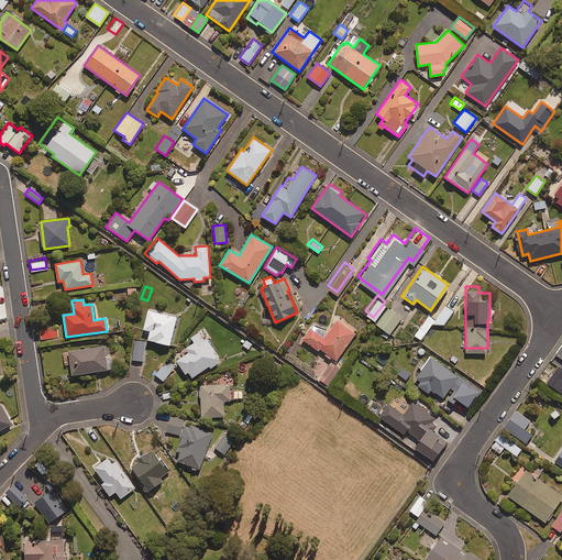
[(419,335),(433,316),(441,321),(452,306),(444,300),(433,315),(428,310),(412,330),(419,335)]
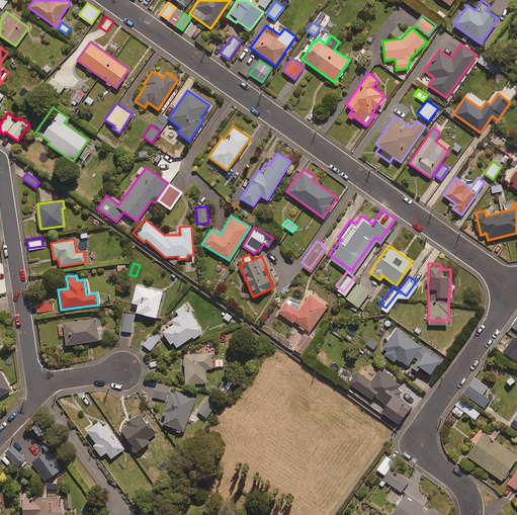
[(368,288),(356,279),(345,294),(357,304),(368,288)]
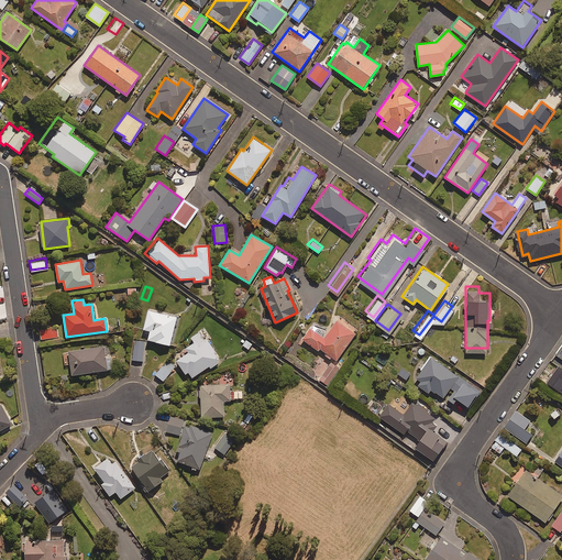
[(176,316),(149,309),(143,330),(150,332),(147,341),(169,347),(176,316)]
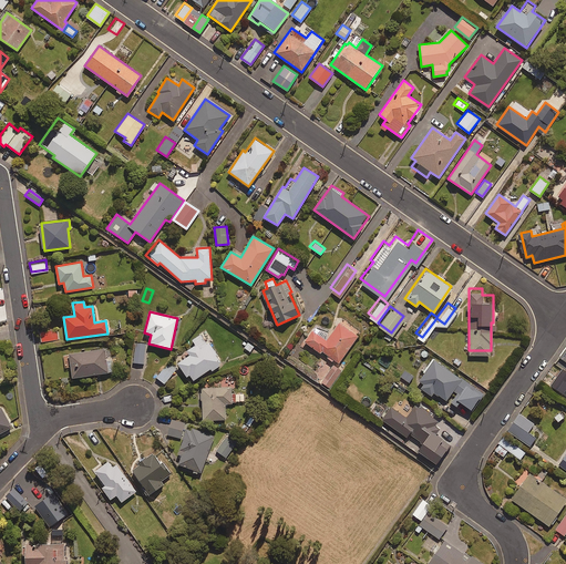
[(325,351),(331,356),(332,355),(337,358),(357,330),(337,316),(327,330),(318,324),(315,328),(310,325),(302,336),(319,348),(320,346),(327,350),(325,351)]
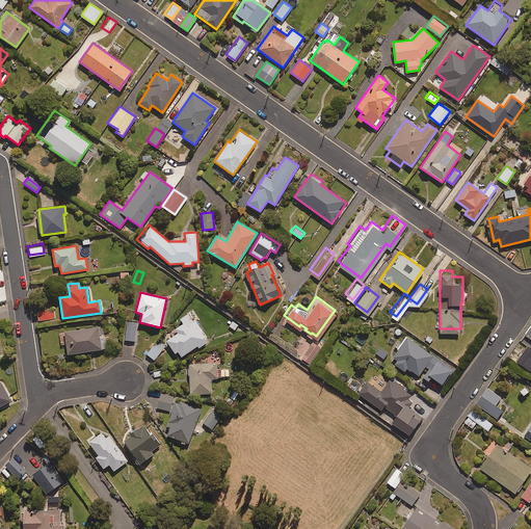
[(207,339),(189,312),(180,318),(183,322),(174,328),(177,334),(166,340),(175,353),(178,351),(181,356),(207,339)]
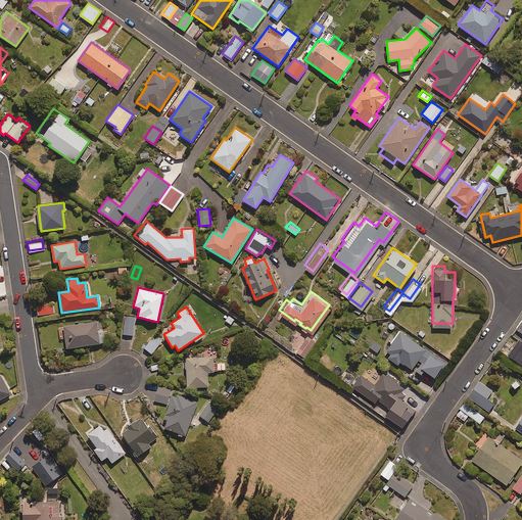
[(134,316),(125,315),(123,333),(132,334),(134,316)]
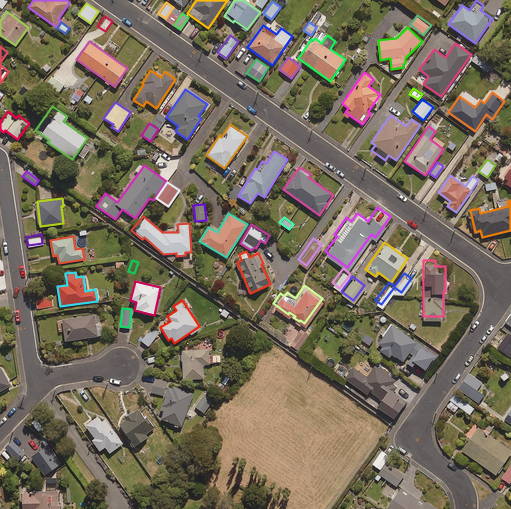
[(96,325),(94,314),(62,319),(65,341),(101,336),(99,324),(96,325)]
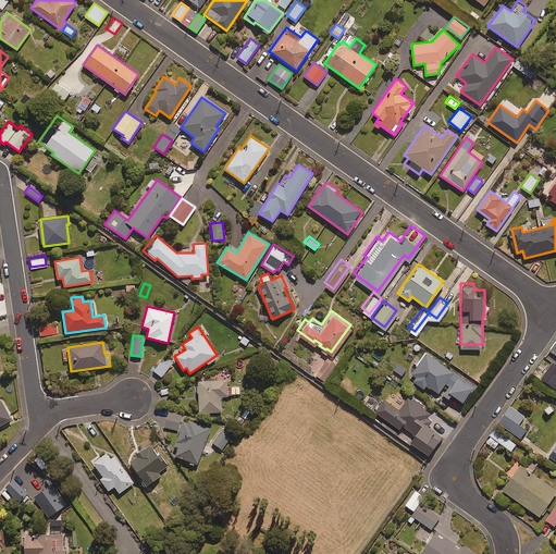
[(437,389),(452,367),(424,347),(409,369),(415,372),(411,376),(422,383),(425,380),(437,389)]
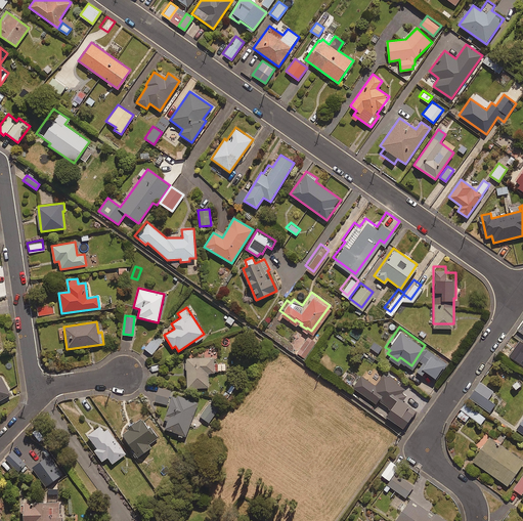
[(314,338),(307,332),(296,348),(303,353),(314,338)]
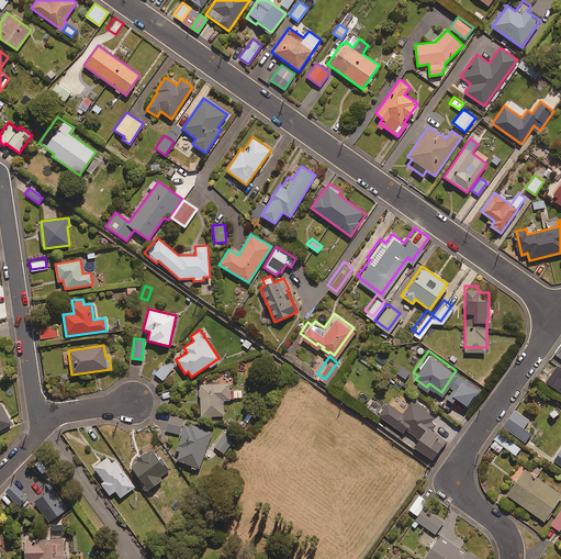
[(175,364),(166,357),(154,375),(163,381),(175,364)]
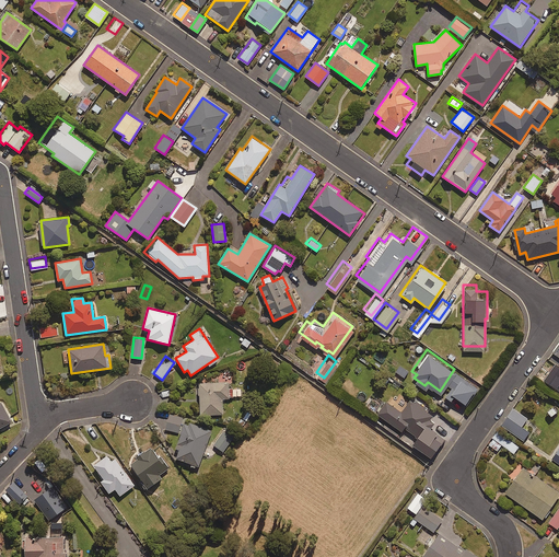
[(543,375),(558,386),(558,362),(555,359),(543,375)]
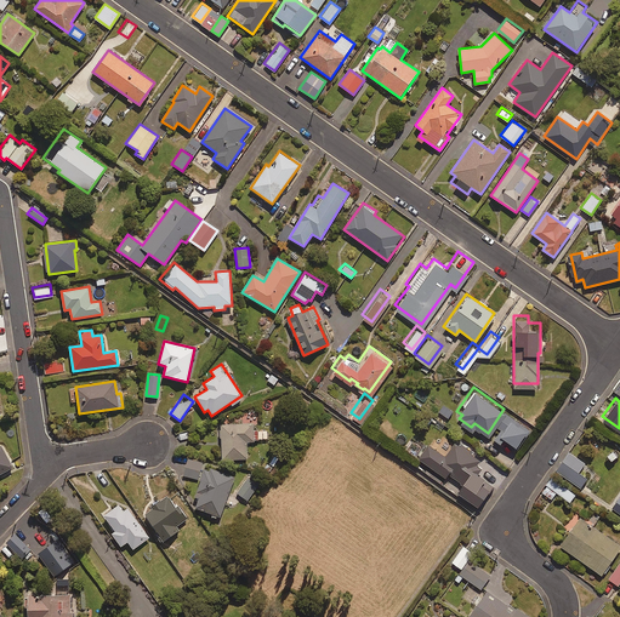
[(504,409),(488,433),(498,439),(502,432),(515,440),(525,423),(504,409)]
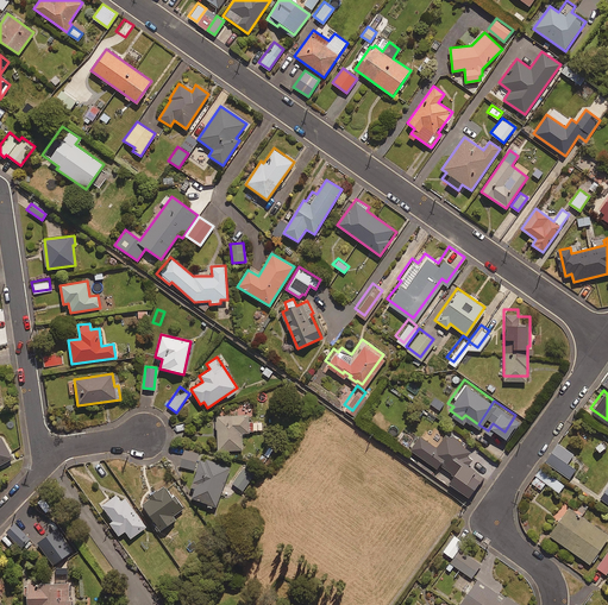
[(262,415),(246,416),(246,409),(214,410),(217,445),(242,443),(240,428),(262,427),(262,415)]
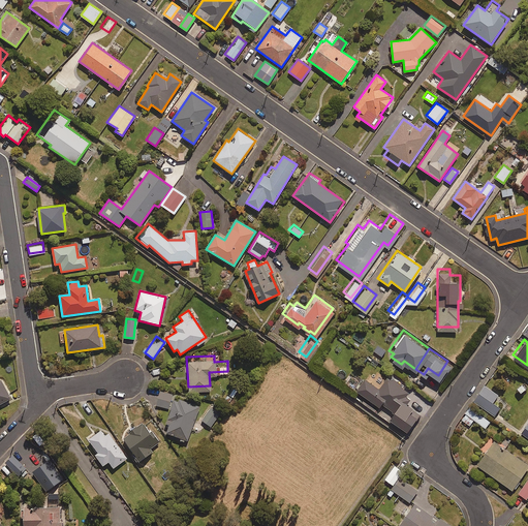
[(408,388),(386,372),(377,384),(363,374),(354,385),(378,402),(380,400),(394,409),(408,388)]
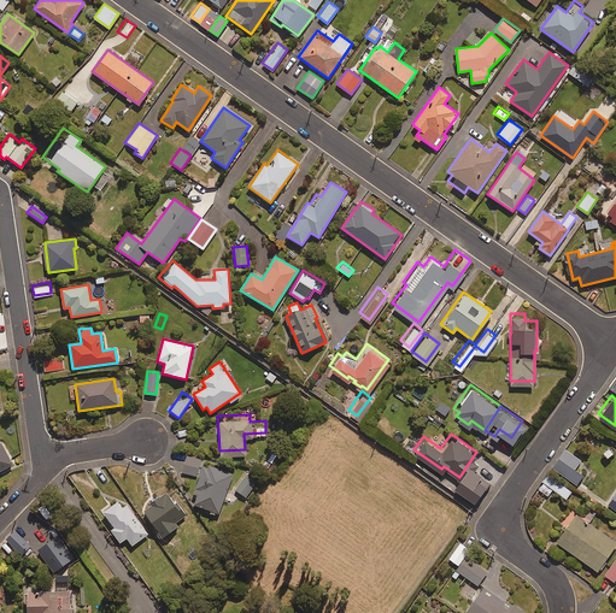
[(0,470),(13,464),(1,442),(0,442),(0,470)]
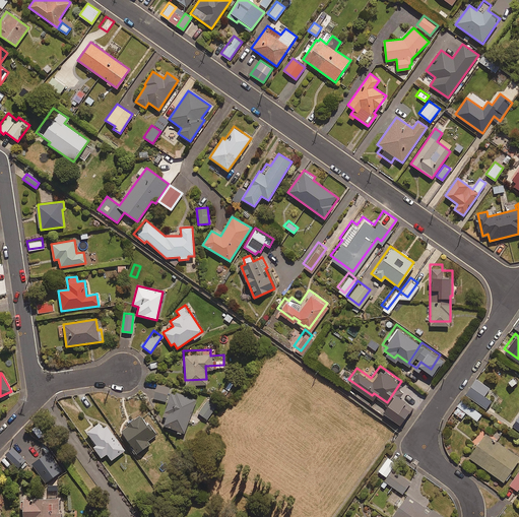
[(488,384),(473,374),(463,389),(485,404),(491,396),(483,391),(488,384)]
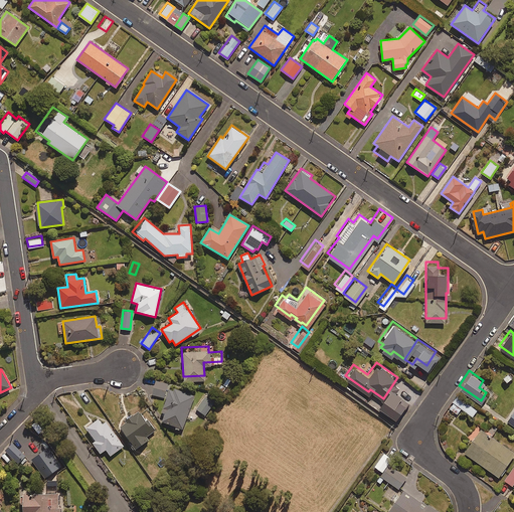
[(150,389),(164,394),(161,401),(165,402),(160,416),(181,424),(193,391),(155,376),(150,389)]
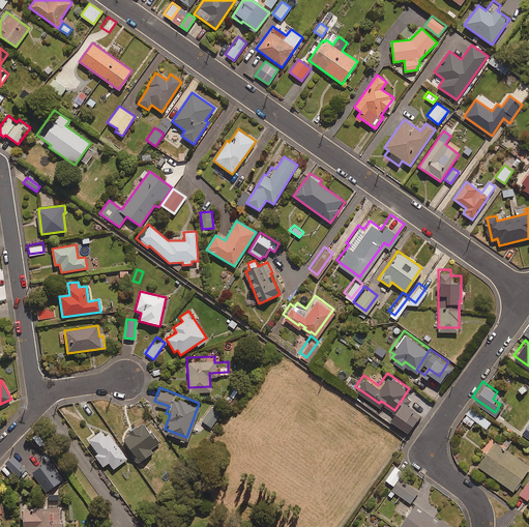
[(420,411),(405,401),(393,418),(409,429),(420,411)]
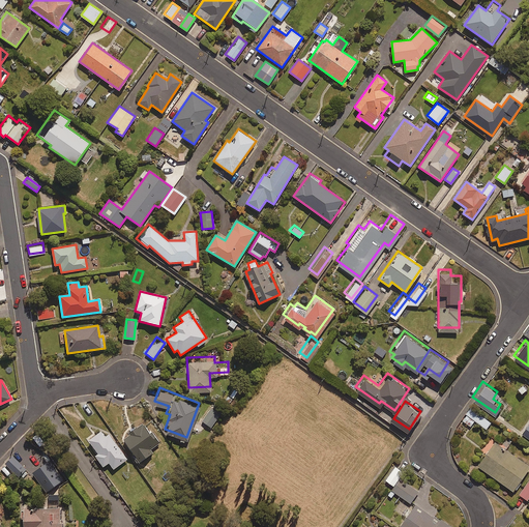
[(219,410),(210,403),(200,416),(209,423),(219,410)]
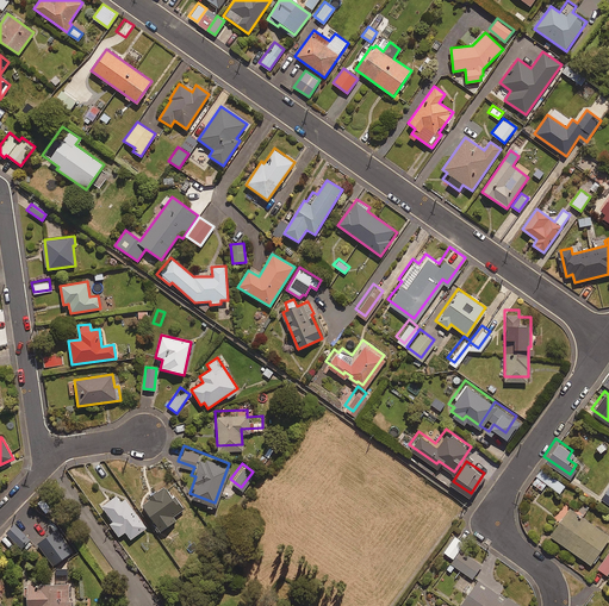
[(564,482),(541,464),(530,479),(540,486),(545,479),(559,489),(564,482)]
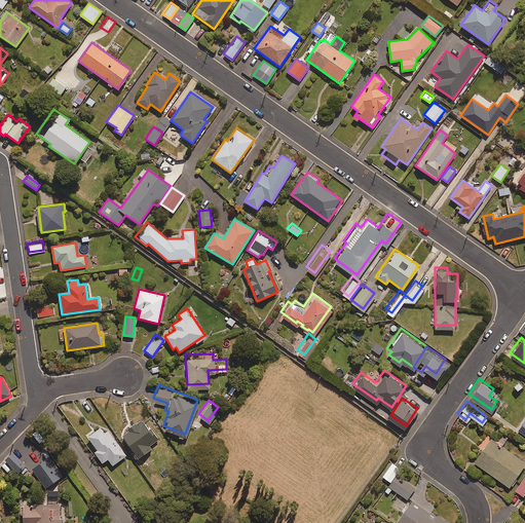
[(156,436),(141,415),(120,430),(139,455),(151,446),(148,442),(156,436)]
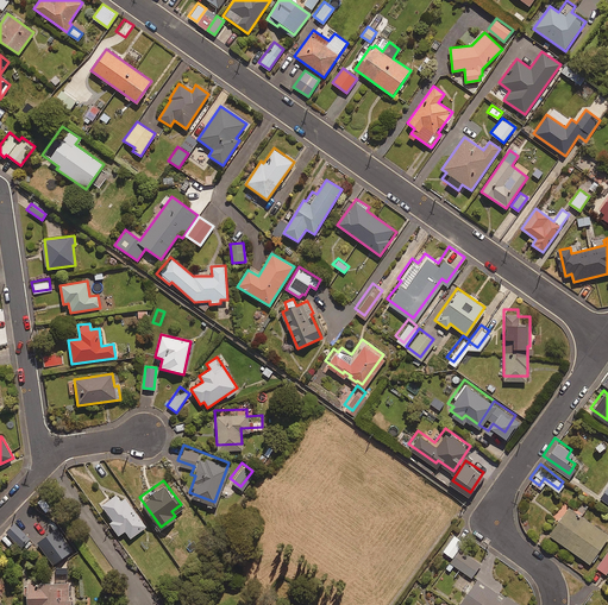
[(124,493),(113,491),(100,499),(111,515),(108,517),(118,530),(124,525),(129,534),(144,522),(124,493)]
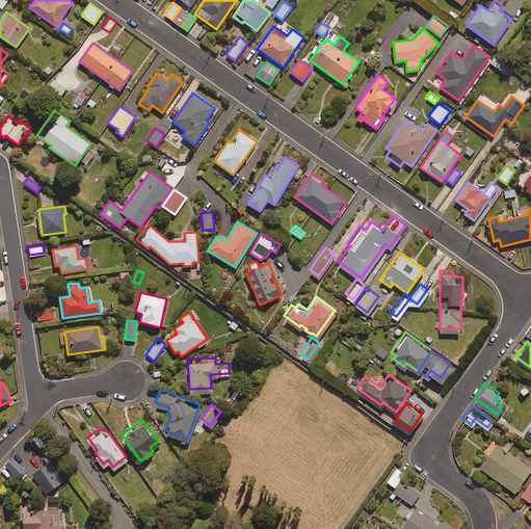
[(530,464),(495,439),(478,464),(513,488),(530,464)]
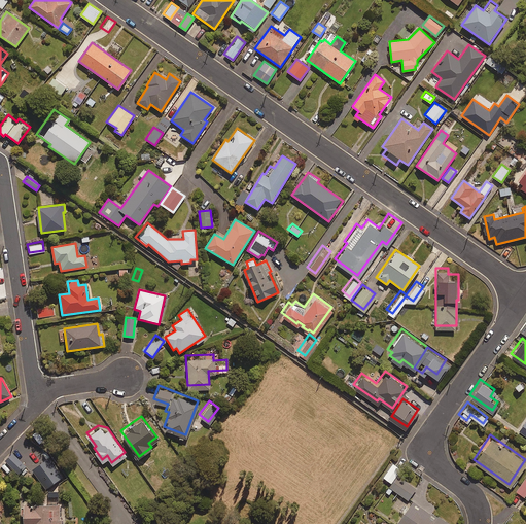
[(22,459),(11,450),(5,458),(14,467),(22,459)]
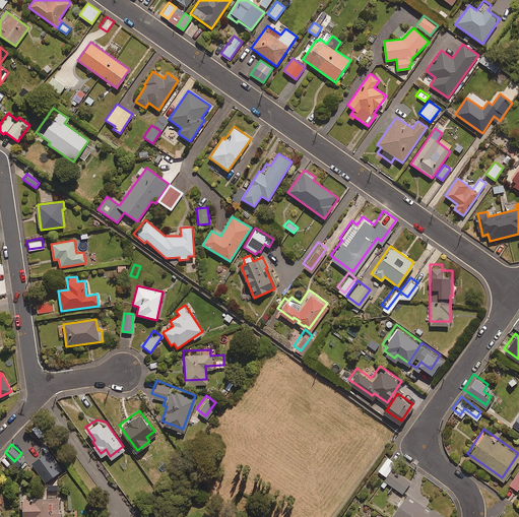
[(61,469),(48,450),(31,461),(44,480),(61,469)]
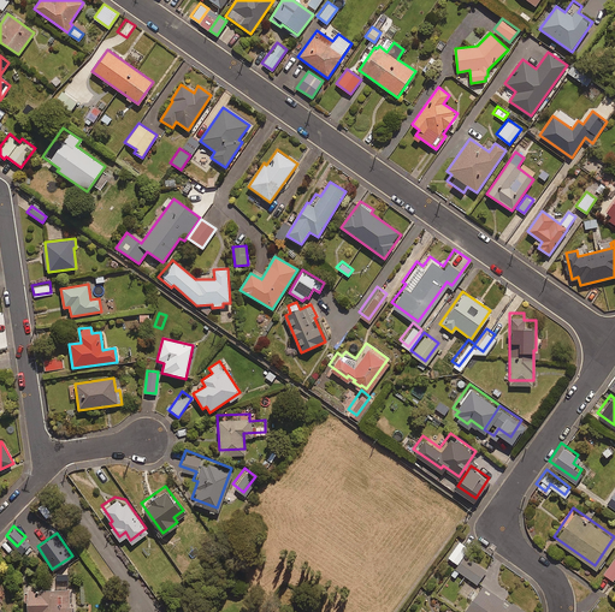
[(456,560),(463,551),(468,544),(459,536),(447,552),(456,559),(456,560)]
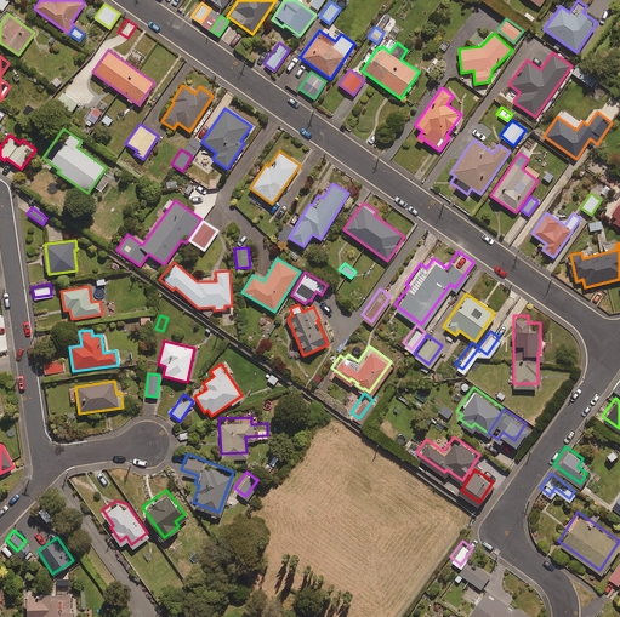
[(460,565),(460,564),(451,575),(458,580),(462,572),(479,584),(488,571),(467,555),(460,565)]
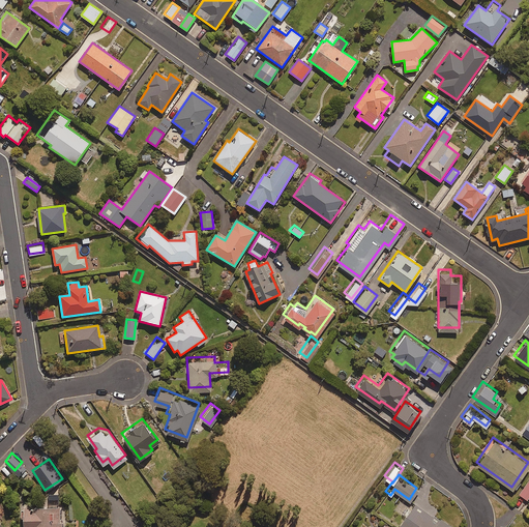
[(528,492),(528,479),(527,478),(518,491),(526,497),(528,492)]
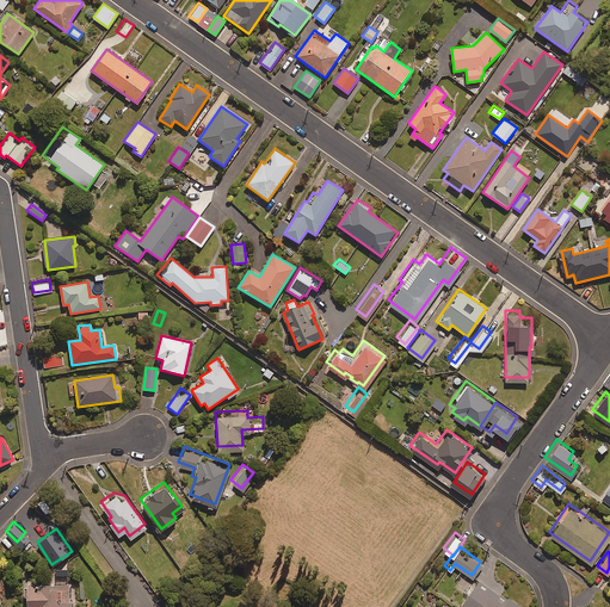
[(503,583),(482,569),(460,601),(468,606),(515,606),(518,602),(499,588),(503,583)]
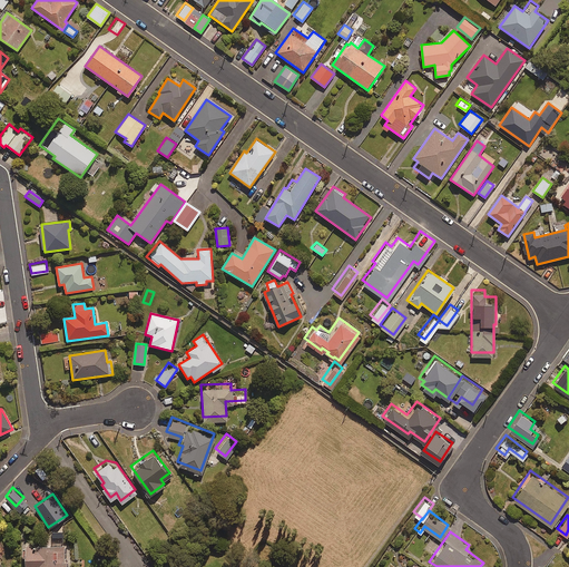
[(64,540),(61,541),(60,538),(23,539),(23,566),(61,566),(65,566),(64,540)]
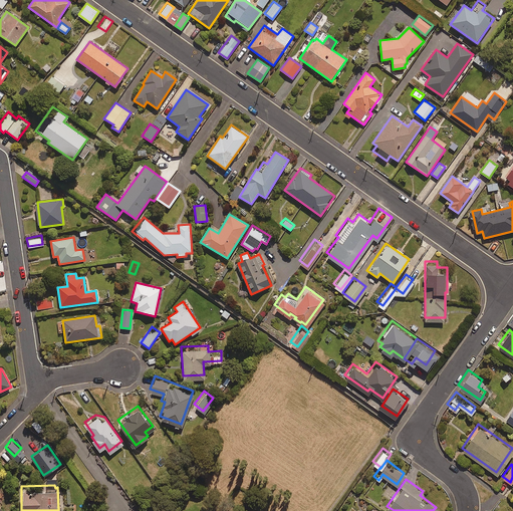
All buildings are outlined.
